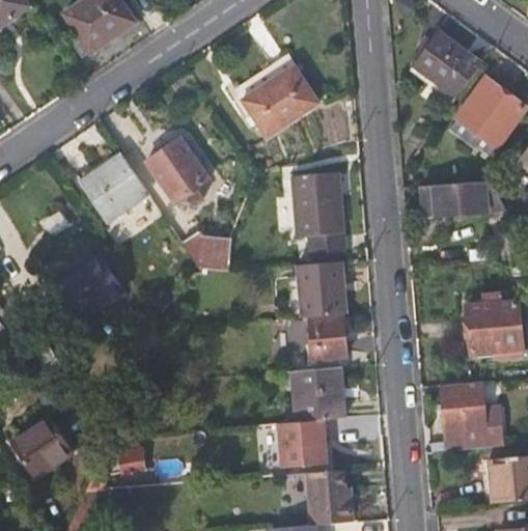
[(0,14),(21,0),(0,0),(0,14)]
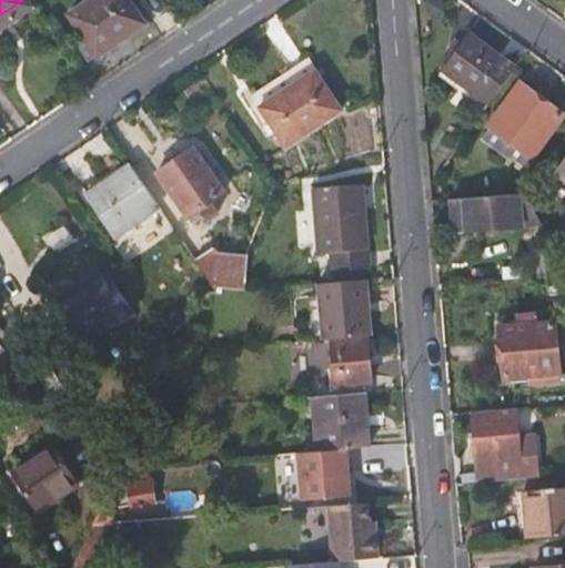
[(127,0),(87,0),(67,14),(94,57),(143,26),(127,0)]
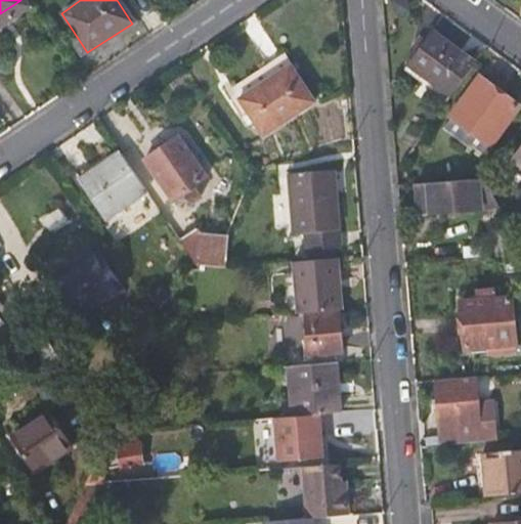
[(404,64),(447,97),(473,63),(429,32),(404,64)]
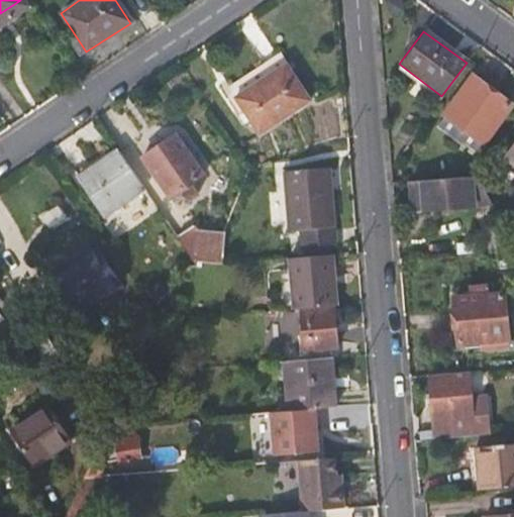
[(257,132),(307,99),(278,56),(227,89),(257,132)]
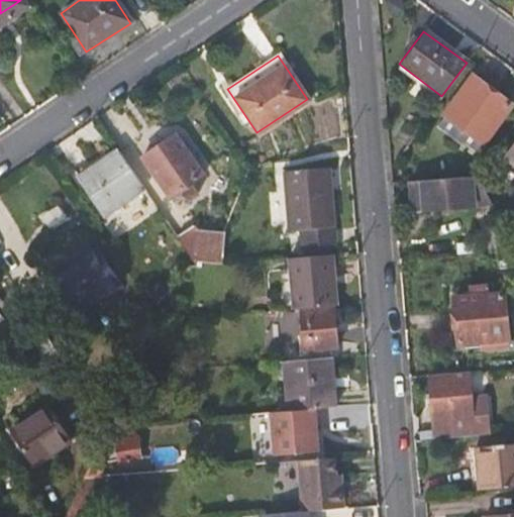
[(472,77),(442,116),(481,143),(509,105),(472,77)]
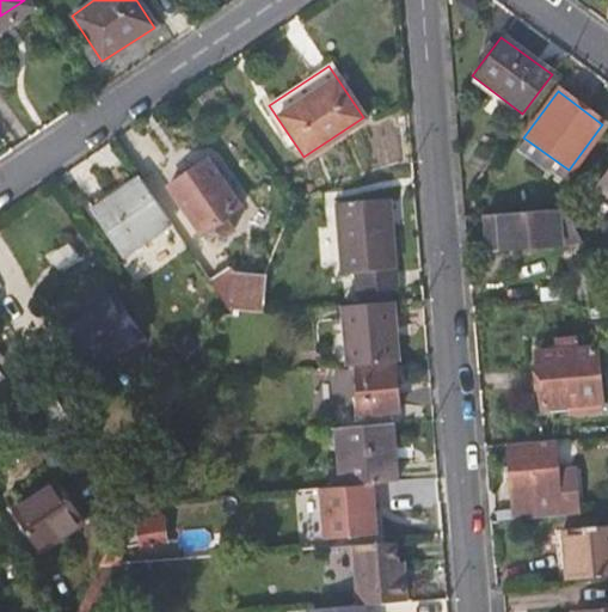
[(562,181),(569,170),(523,138),(515,150),(541,169),(544,166),(562,181)]
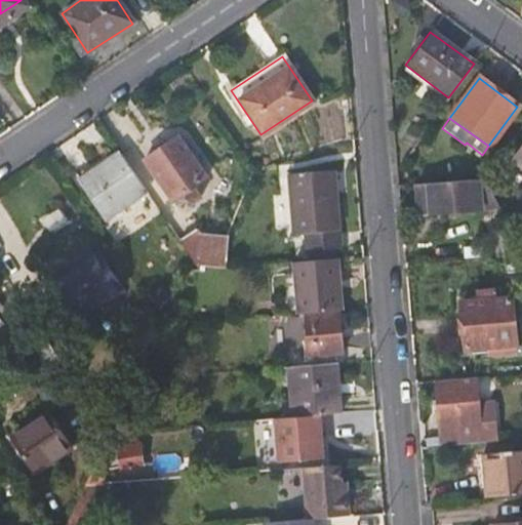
[(170,201),(204,178),(175,136),(142,159),(170,201)]
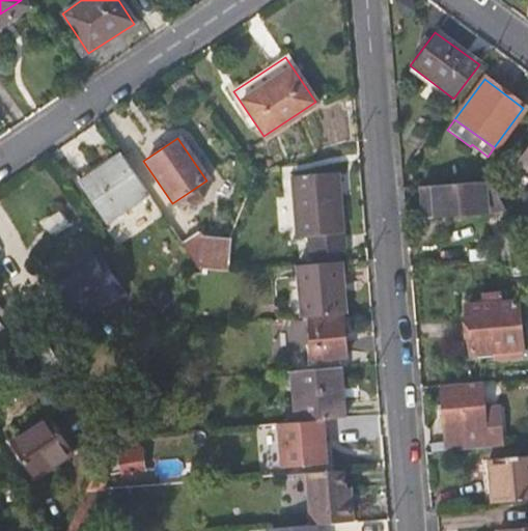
[(527,145),(517,162),(527,170),(527,145)]
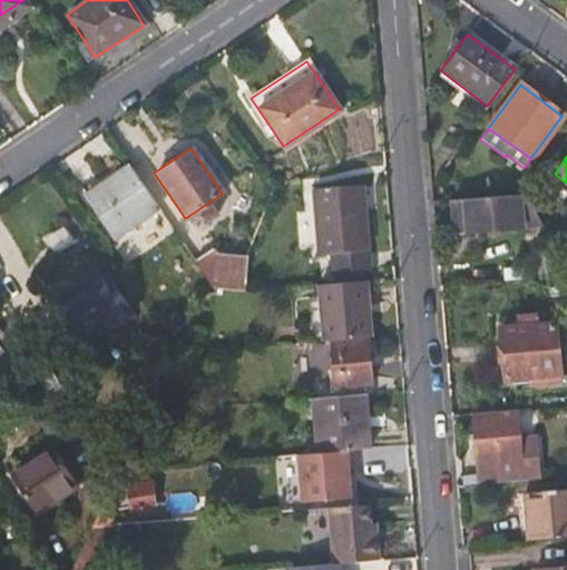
[(113,238),(157,208),(127,166),(82,195),(113,238)]
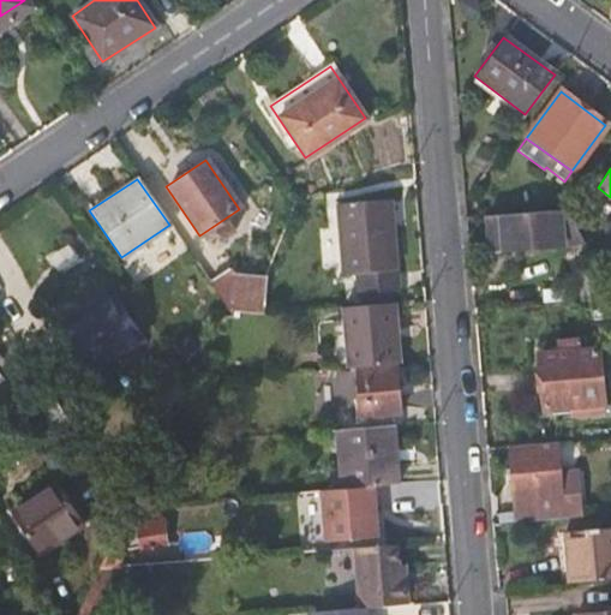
[(345,296),(396,291),(389,199),(336,203),(345,296)]
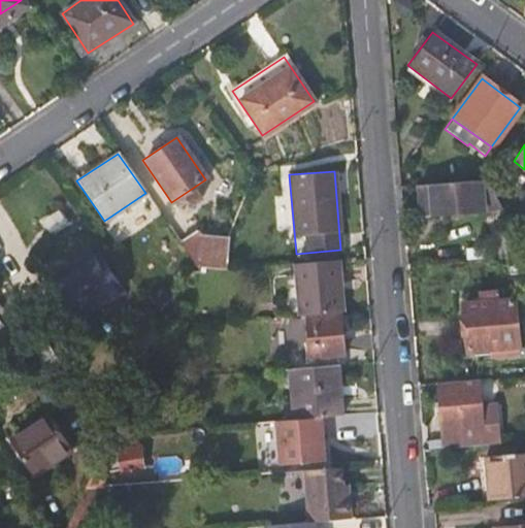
[(418,215),(501,208),(485,182),(415,187),(418,215)]
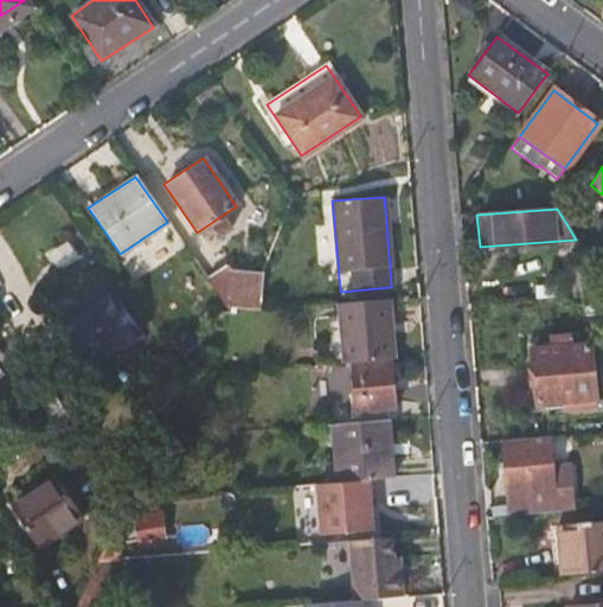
[(224,266),(204,278),(229,313),(255,311),(265,274),(228,270),(224,266)]
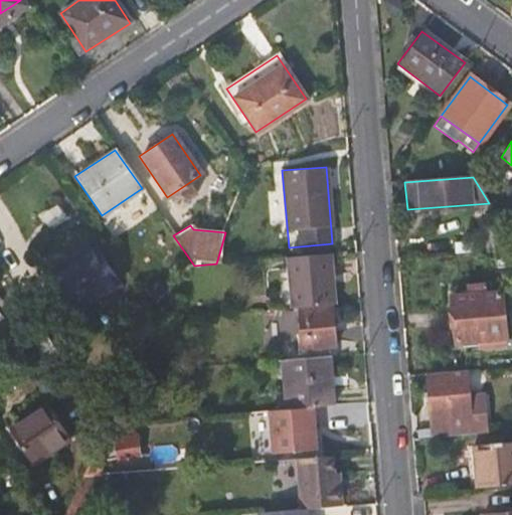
[(52,275),(78,312),(119,285),(94,247),(52,275)]
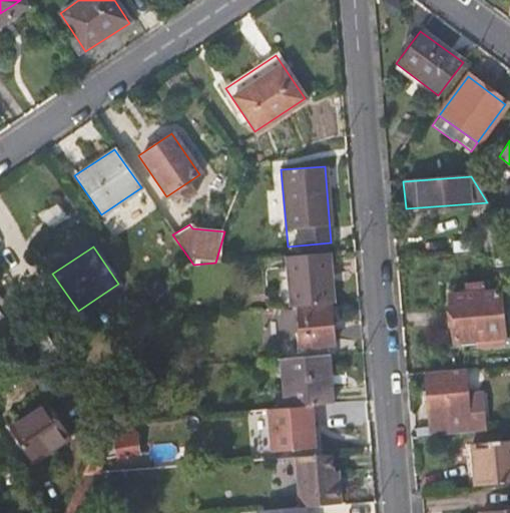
[(285,257),(289,307),(333,304),(329,253),(285,257)]
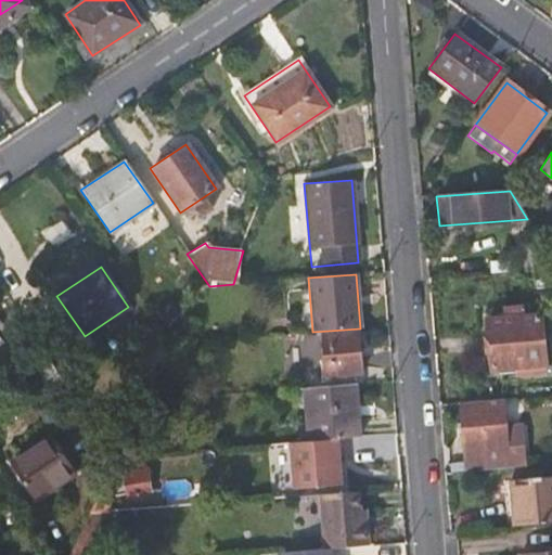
[(153,310),(163,325),(178,314),(167,299),(153,310)]
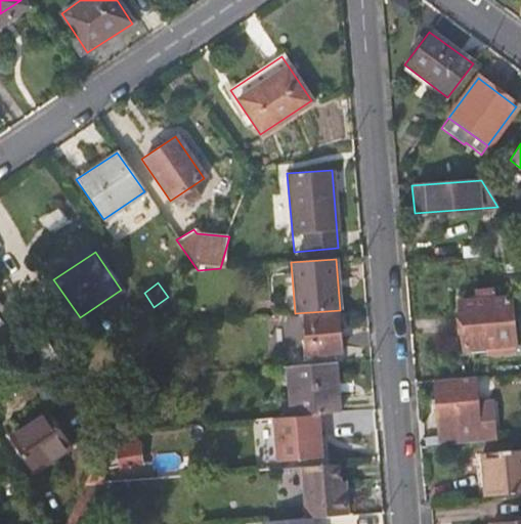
[(474,301),(460,302),(463,348),(491,346),(492,353),(513,351),(509,298),(492,299),(491,289),(474,290),(474,301)]
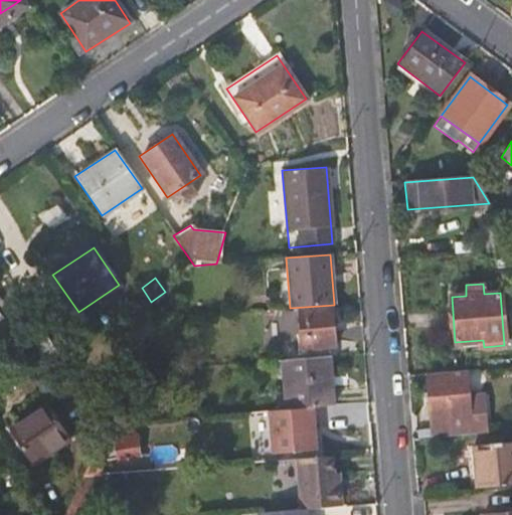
[(301,349),(333,346),(330,307),(298,309),(301,349)]
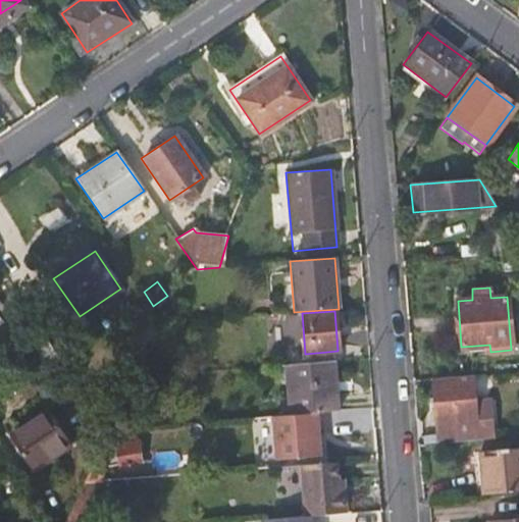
[(28,338),(44,363),(57,355),(41,329),(28,338)]
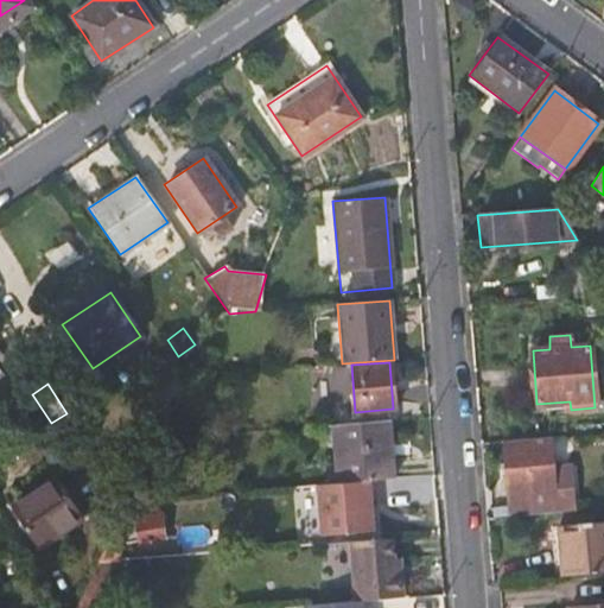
[(331,424),(337,485),(373,481),(393,479),(387,419),(331,424)]
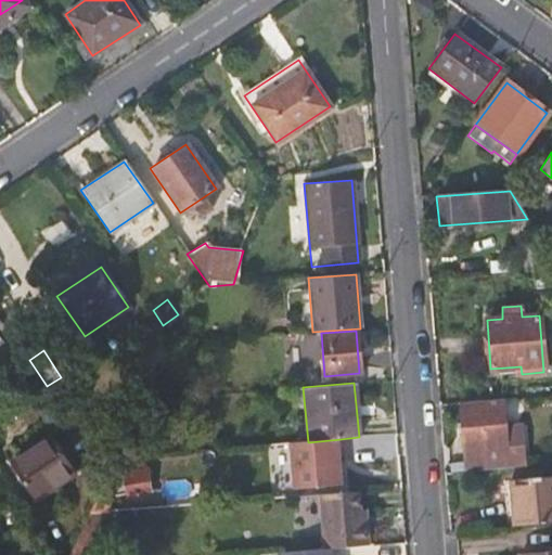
[(506,397),(508,421),(522,420),(521,397),(506,397)]
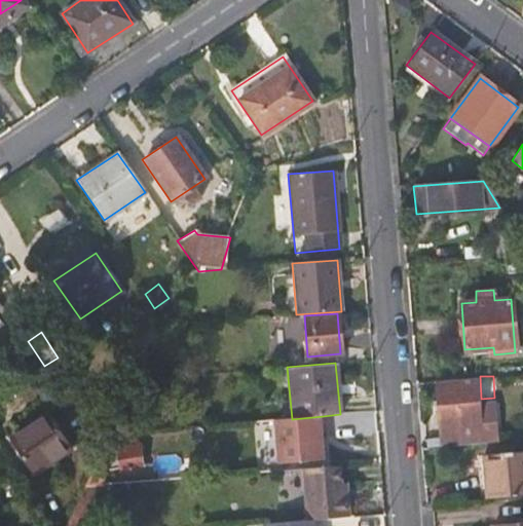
[(440,446),(472,443),(494,441),(491,403),(477,404),(475,378),(454,380),(453,384),(435,385),(440,446)]
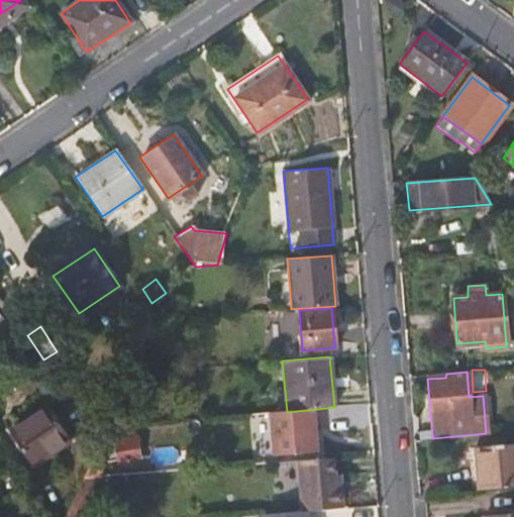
[(46,404),(8,430),(32,466),(71,440),(46,404)]
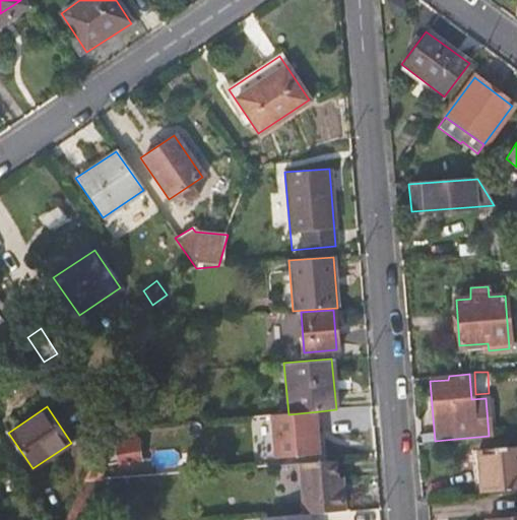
[(321,428),(319,411),(288,414),(270,415),(273,458),(318,454),(315,428),(321,428)]
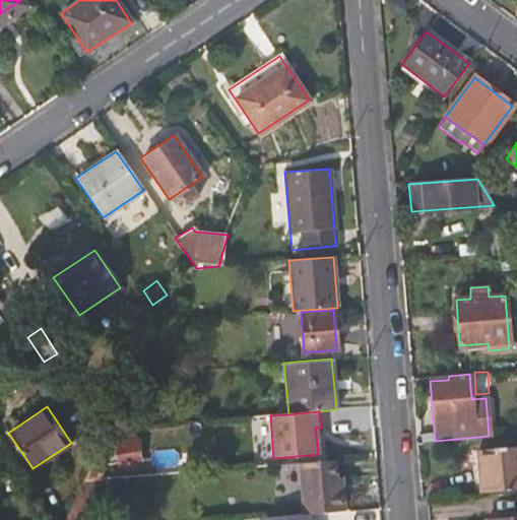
[(113,468),(140,466),(138,439),(112,441),(113,468)]
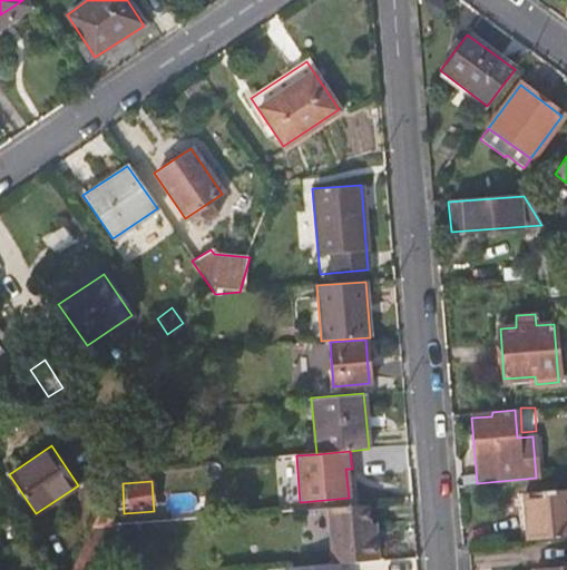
[(566,488),(525,491),(528,540),(566,537),(566,488)]
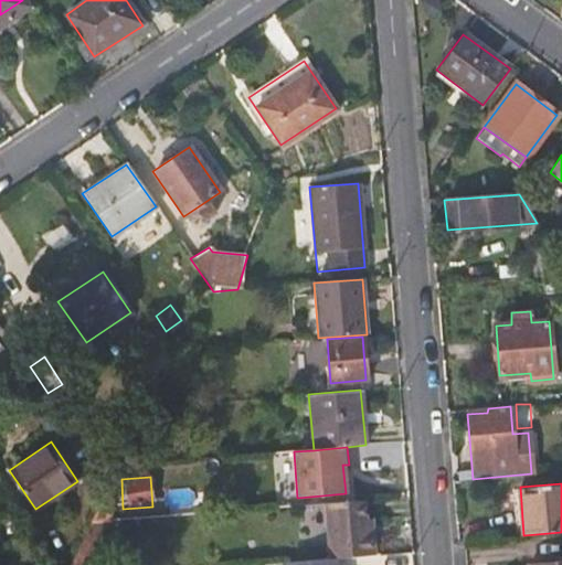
[(362,500),(325,503),(327,545),(328,558),(333,558),(372,555),(370,531),(364,531),(364,520),(362,500)]
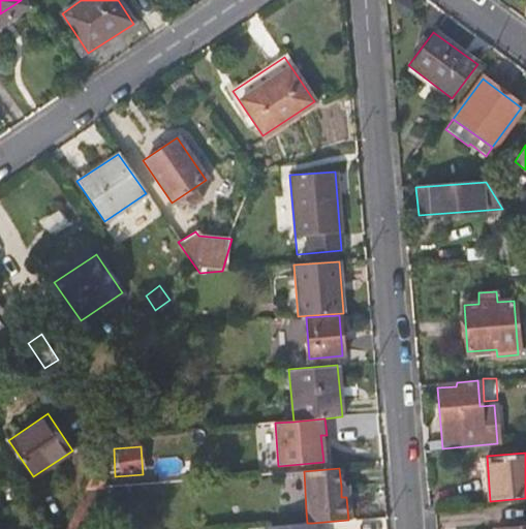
[(92,471),(83,490),(100,488),(104,473),(92,471)]
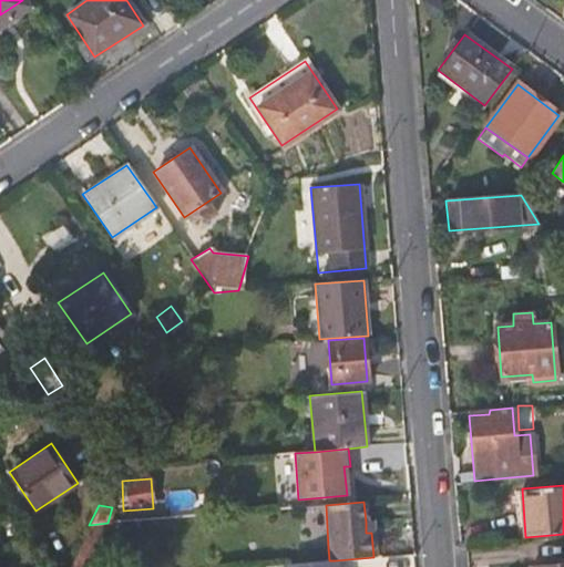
[(301,548),(328,547),(326,505),(298,507),(301,548)]
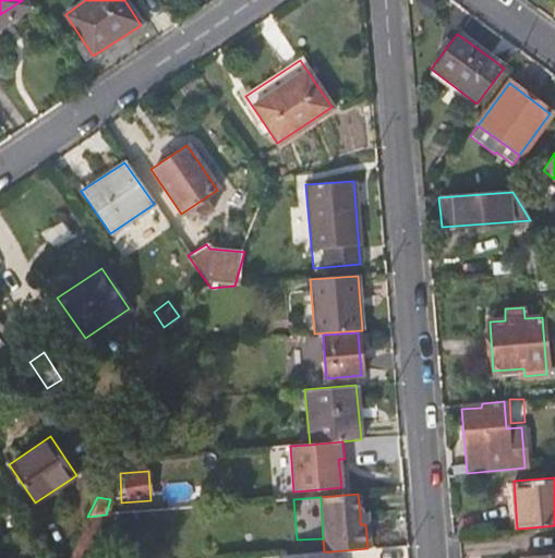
[(87,557),(108,514),(106,514),(87,517),(67,557),(87,557)]
